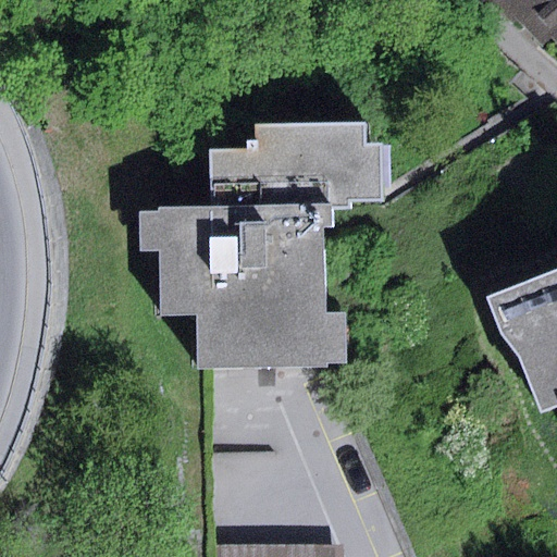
[(556,0),(503,0),(542,48),(555,37),(556,39),(556,0)]
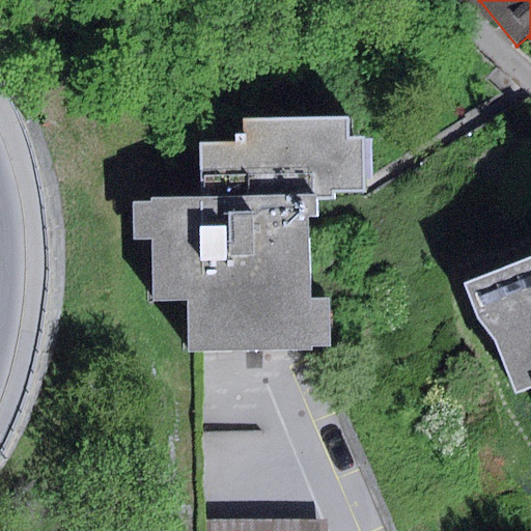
[(207,345),(328,343),(327,301),(308,301),(306,216),(316,216),(316,197),(333,197),(333,192),(366,191),(365,136),(348,136),(348,116),(243,117),(243,131),(233,131),(233,141),(199,141),(200,197),(151,198),(151,203),(133,203),(134,239),(152,238),(154,298),(191,298),(192,345),(207,345)]
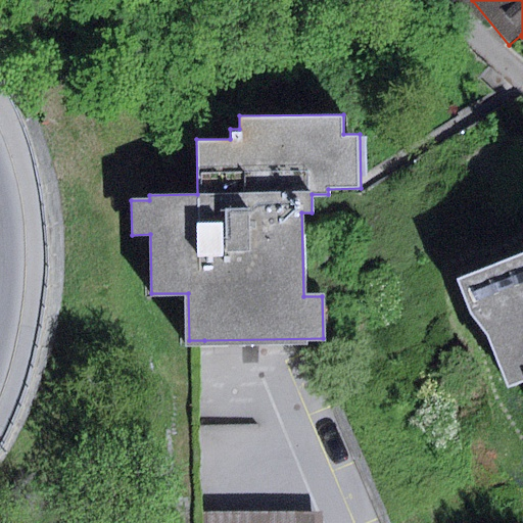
[(522,254),(457,281),(471,314),(489,336),(510,386),(522,380),(522,254)]
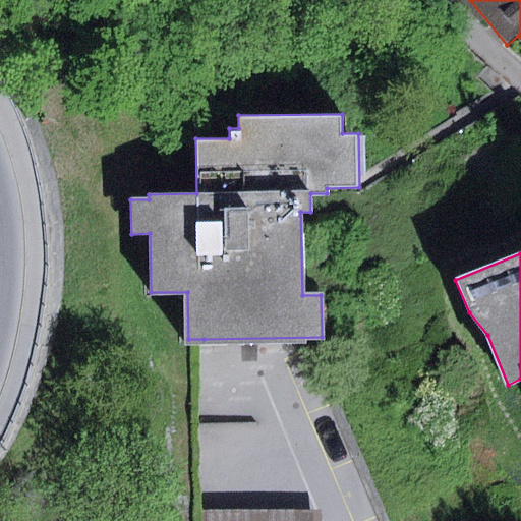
[(320,520),(321,510),(210,509),(209,520),(320,520)]
